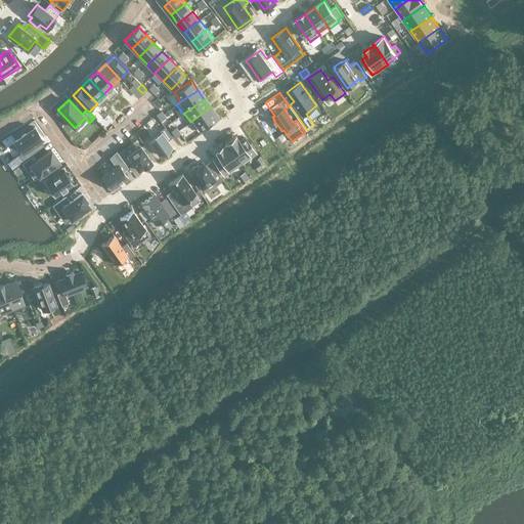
[(210,107),(190,122),(190,123),(191,122),(198,131),(217,118),(210,107)]
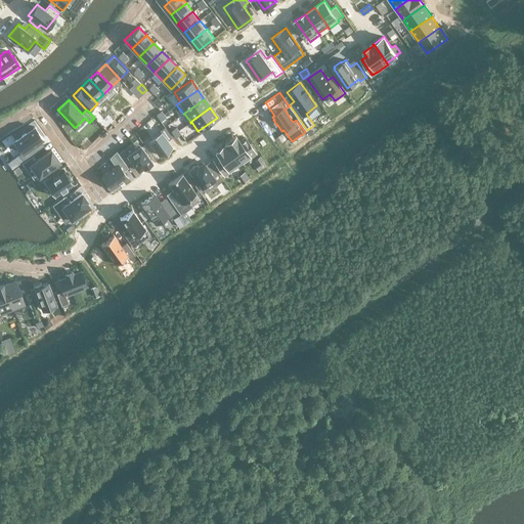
[(110,117),(105,121),(110,125),(114,121),(110,117)]
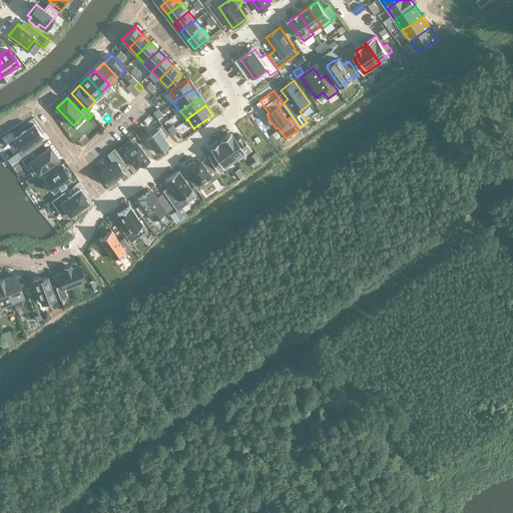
[(28,127),(17,135),(25,146),(20,149),(25,155),(35,148),(31,142),(42,135),(34,123),(32,125),(31,123),(27,126),(28,127)]
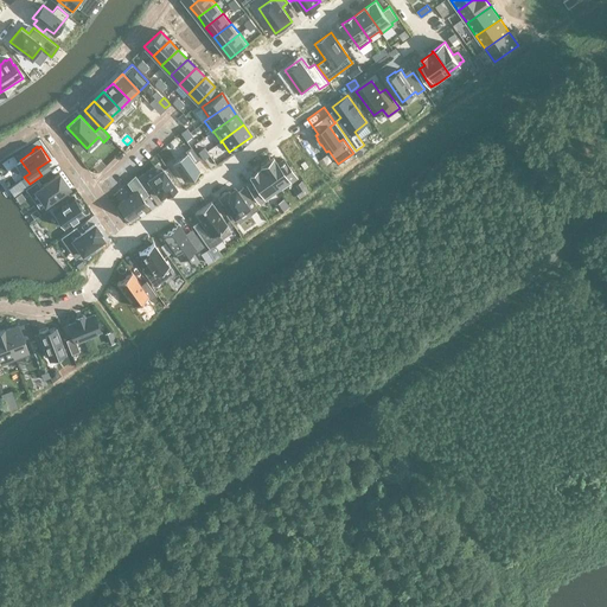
[(187,154),(173,164),(185,179),(198,170),(187,154)]
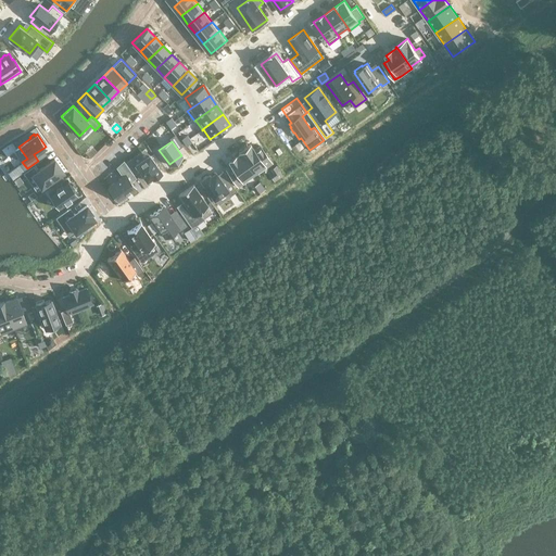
[(250,144),(239,152),(253,172),(264,165),(265,166),(272,162),(260,146),(254,150),(250,144)]
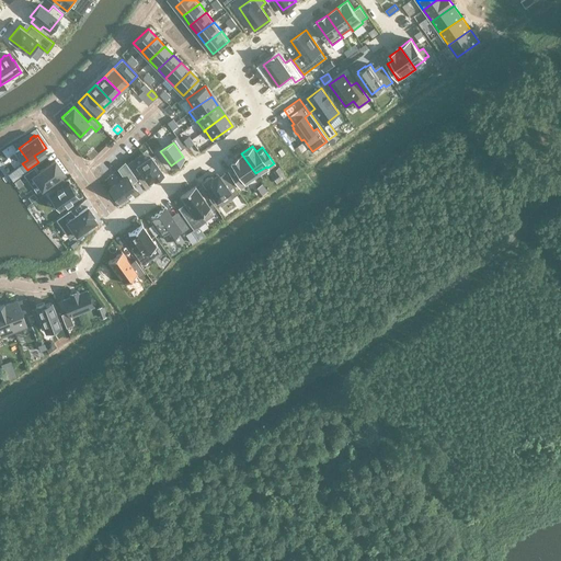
[(235,167),(228,171),(240,187),(247,183),(245,181),(255,173),(241,153),(241,155),(231,162),(235,167)]
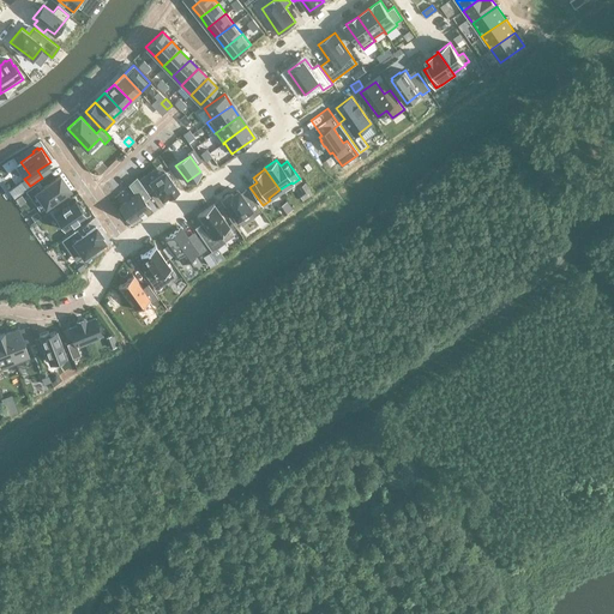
[(146,175),(139,180),(148,192),(154,187),(162,199),(168,196),(169,197),(178,191),(179,190),(164,170),(150,180),(146,175)]
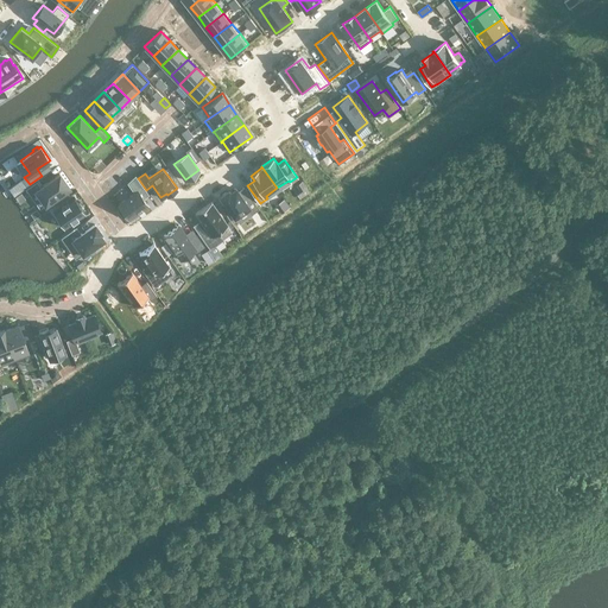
[(37,181),(25,189),(30,195),(36,191),(45,204),(69,188),(59,173),(40,187),(37,181)]
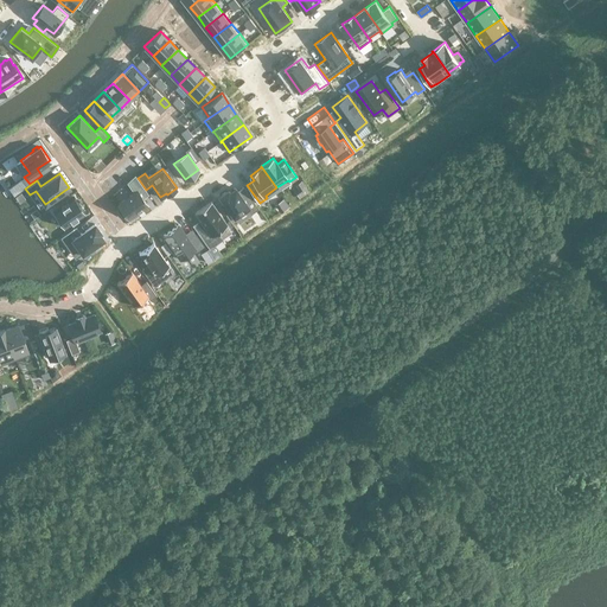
[(134,193),(119,204),(128,218),(131,221),(139,215),(138,212),(148,205),(144,198),(147,196),(148,195),(135,174),(127,183),(134,193)]
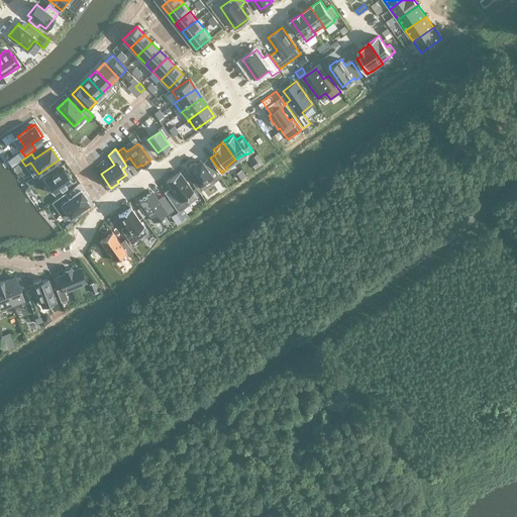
[(253,161),(250,164),(254,169),(264,163),(257,153),(251,158),(253,161)]
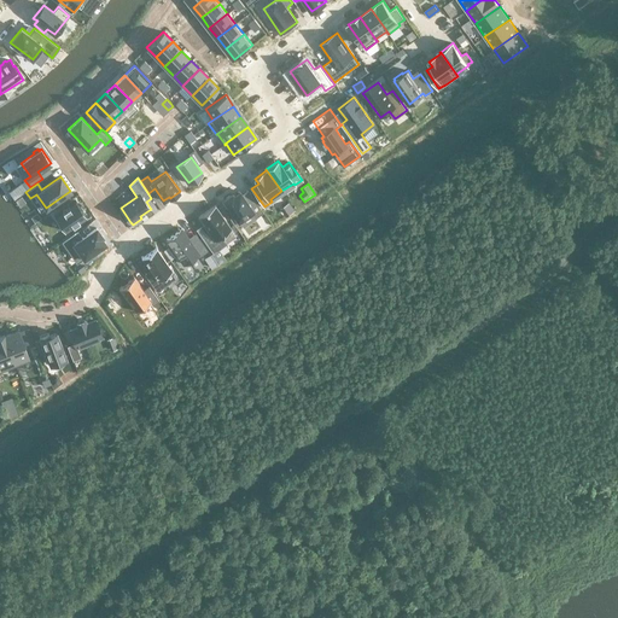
[(225,198),(223,199),(238,221),(252,211),(256,217),(263,213),(255,199),(249,204),(239,191),(233,196),(232,193),(231,194),(225,198)]
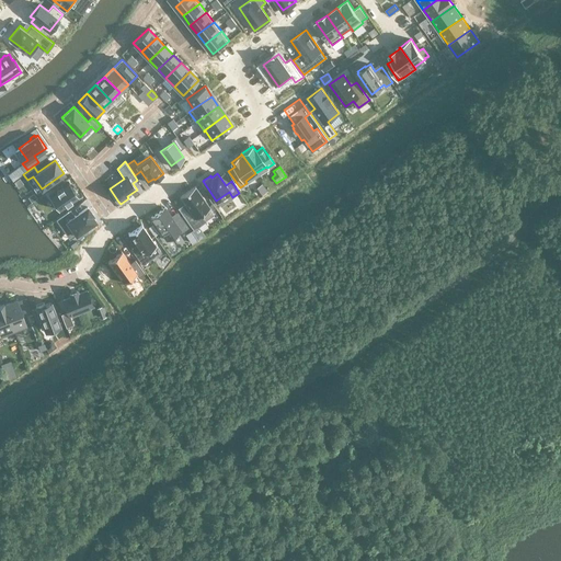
[(69,182),(49,196),(59,209),(79,195),(69,182)]
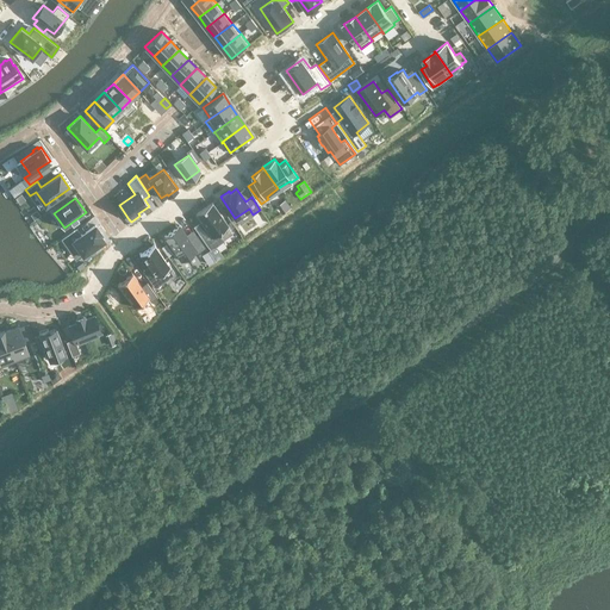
[(195,225),(194,226),(211,249),(223,240),(231,234),(226,226),(228,225),(212,203),(195,213),(201,222),(200,223),(201,224),(197,228),(195,225)]
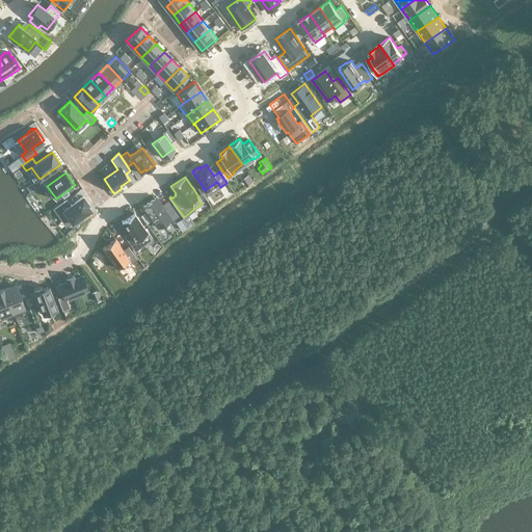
[(67,198),(53,209),(58,216),(64,211),(73,222),(74,223),(82,218),(80,216),(90,209),(87,204),(88,204),(83,195),(71,205),(67,198)]
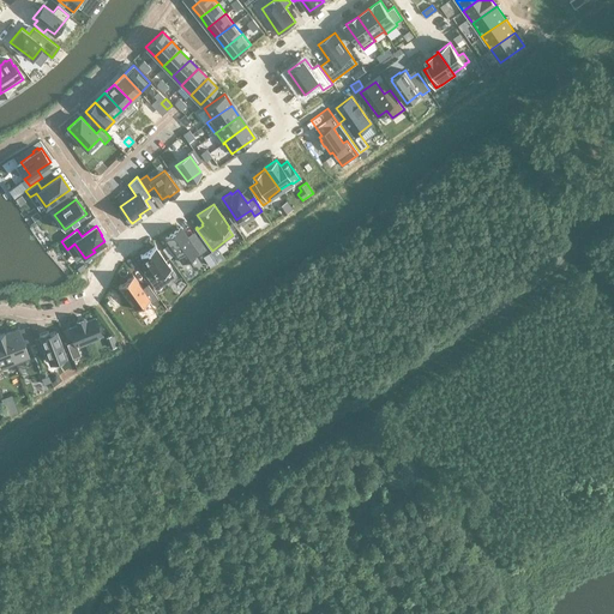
[(180,227),(164,238),(182,263),(197,252),(198,254),(205,248),(197,236),(194,238),(190,241),(180,227)]
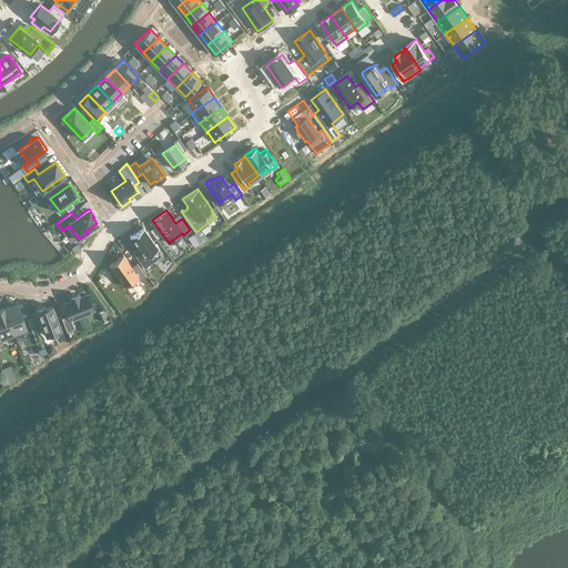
[(143,226),(130,236),(131,236),(139,247),(137,250),(133,252),(144,267),(154,261),(149,253),(159,247),(158,246),(156,247),(143,227),(144,226),(143,226)]
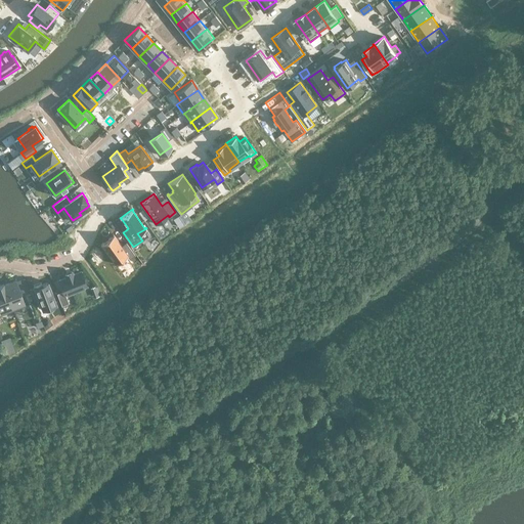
[(142,210),(138,212),(144,220),(147,218),(142,210)]
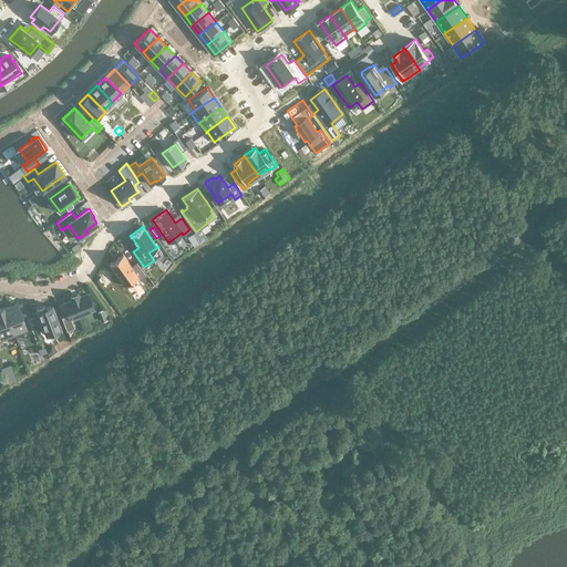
[(123,254),(110,264),(124,286),(137,277),(140,280),(146,276),(136,263),(131,266),(123,254)]
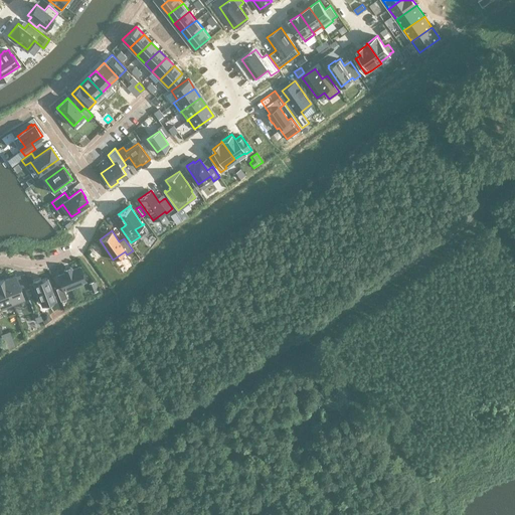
[(64,290),(86,281),(79,267),(72,270),(70,268),(64,270),(65,273),(57,276),(61,286),(55,289),(60,301),(67,298),(64,290)]
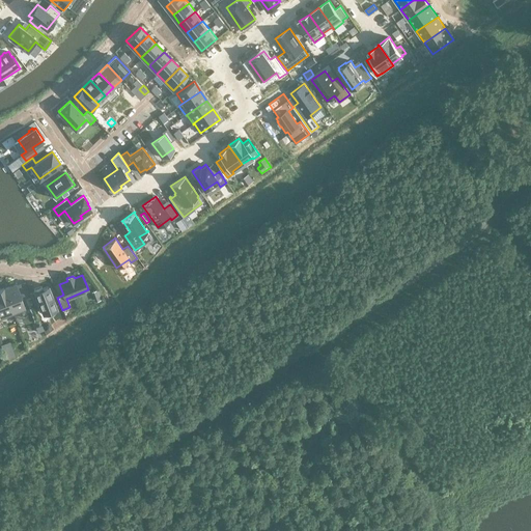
[(3,287),(14,314),(26,309),(16,284),(4,288),(3,287)]
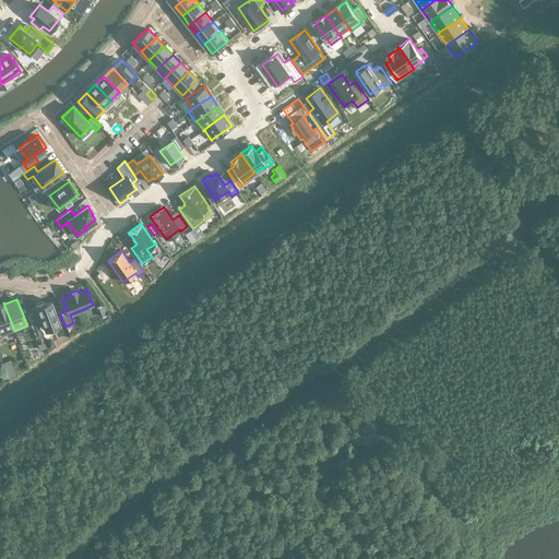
[(36,306),(32,308),(36,321),(42,319),(45,330),(60,324),(51,300),(45,304),(44,301),(35,304),(36,306)]
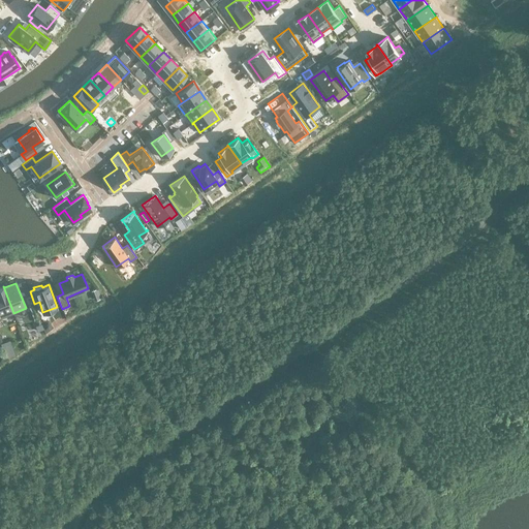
[(0,317),(13,313),(3,286),(0,287),(0,317)]
